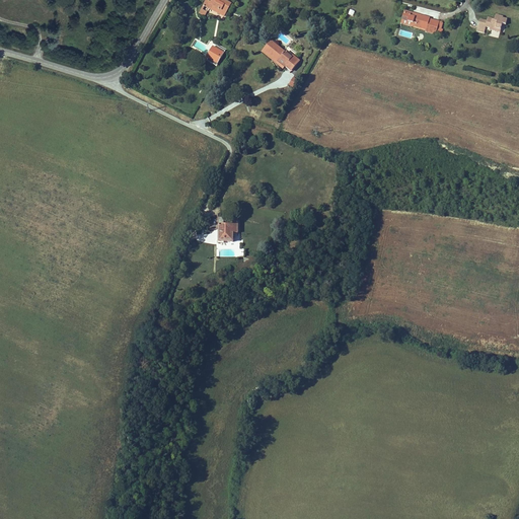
[(230,5),(220,0),(212,0),(214,1),(211,5),(206,2),(199,13),(204,16),(208,9),(222,18),(230,5)]
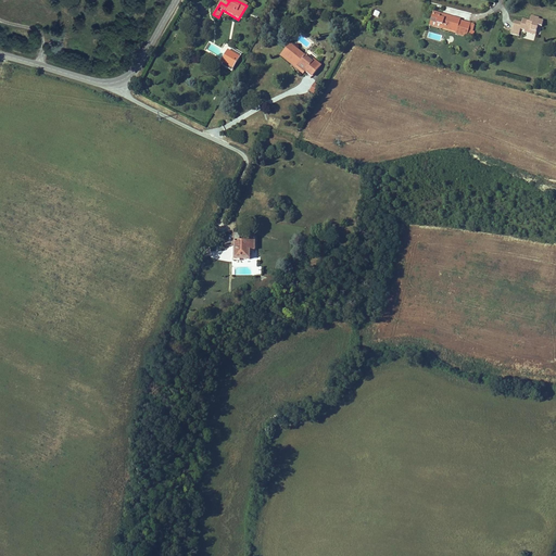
[(457,29),(462,17),(436,10),(432,21),(443,23),(442,25),(457,29)]
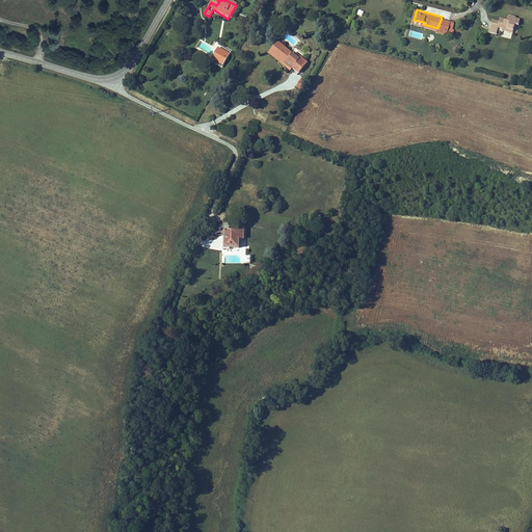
[(502,21),(495,19),(490,30),(499,33),(501,28),(505,29),(510,30),(510,29),(515,30),(517,25),(521,26),(523,20),(517,18),(519,17),(510,14),(509,19),(503,17),(502,21)]
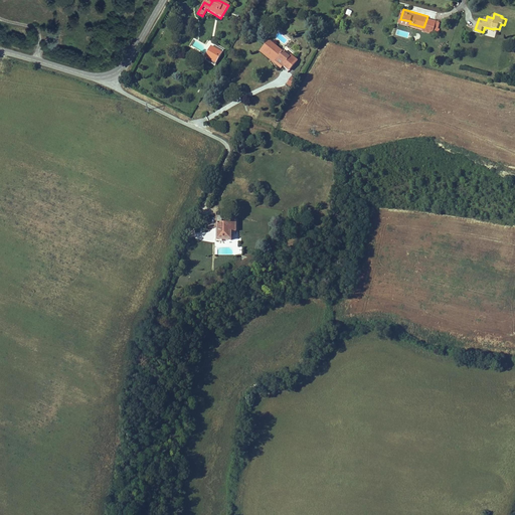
[(437,19),(427,16),(423,27),(423,29),(433,32),(437,19)]
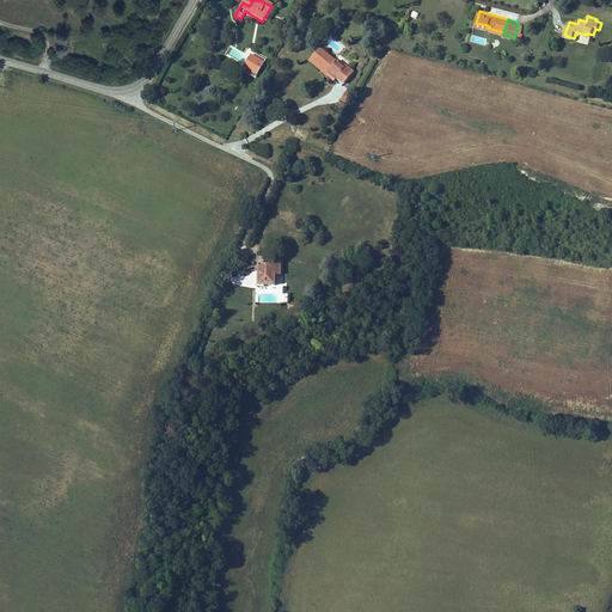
[(317,49),(308,60),(332,79),(336,74),(343,79),(350,72),(334,59),(331,61),(317,49)]
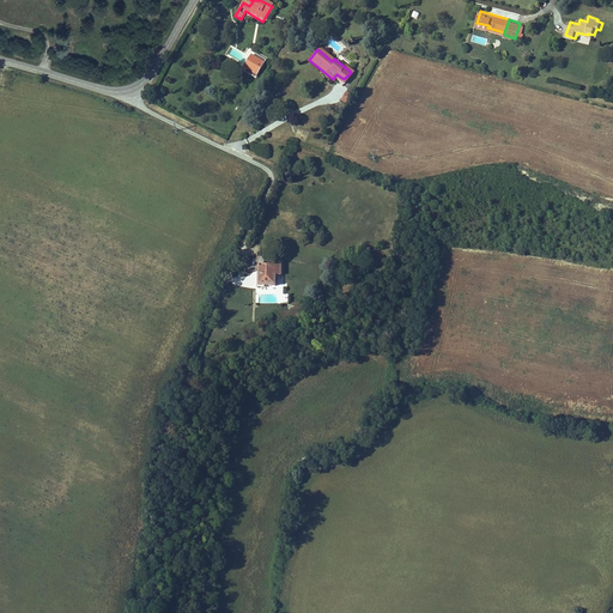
[(258,77),(265,64),(258,60),(260,56),(255,54),(244,72),(249,76),(250,72),(258,77)]
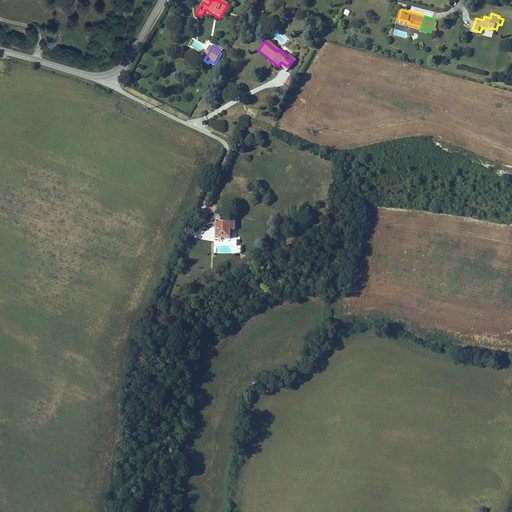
[(288,77),(285,86),(291,88),(294,80),(288,77)]
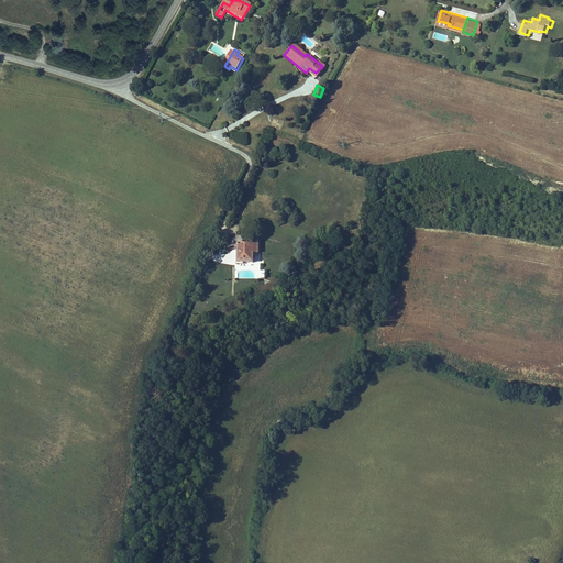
[(236,245),(236,258),(253,258),(253,249),(258,249),(258,234),(252,234),(252,240),(242,240),(242,231),(236,231),(236,233),(230,233),(230,240),(225,240),(225,245),(236,245)]
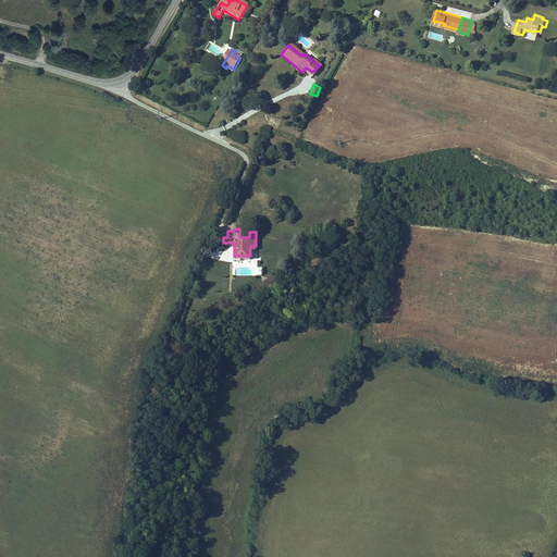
All buildings are outlined.
